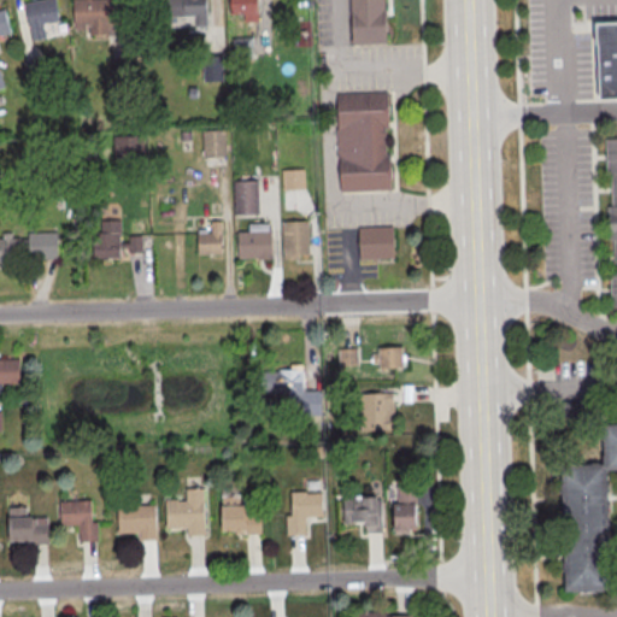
[(22,5),(46,0),(53,0),(57,22),(27,28),(22,5)]
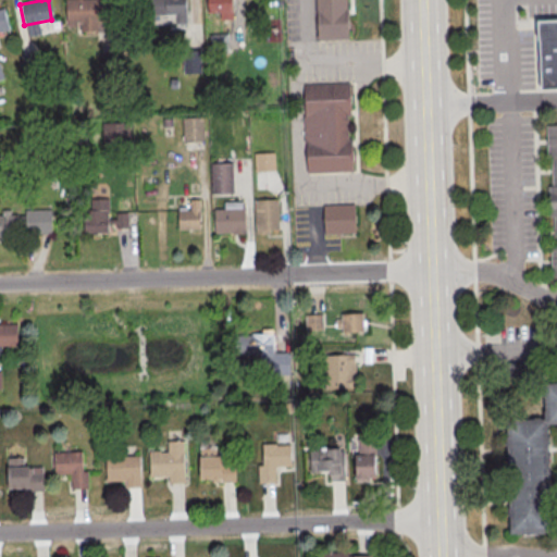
[(78,31),(111,31),(110,0),(66,0),(66,23),(78,23),(78,31)]
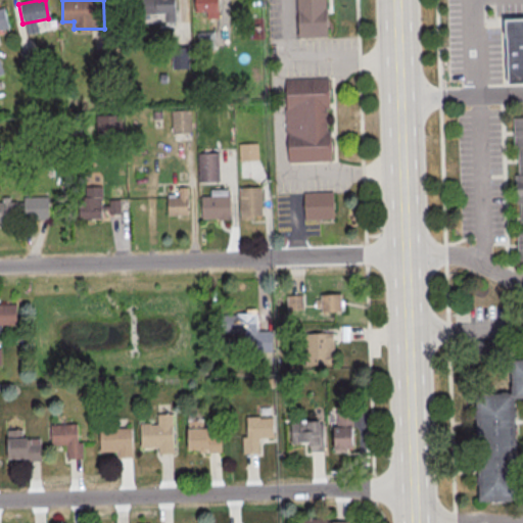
[(175,21),(175,0),(144,0),(144,12),(157,12),(157,21),(175,21)]
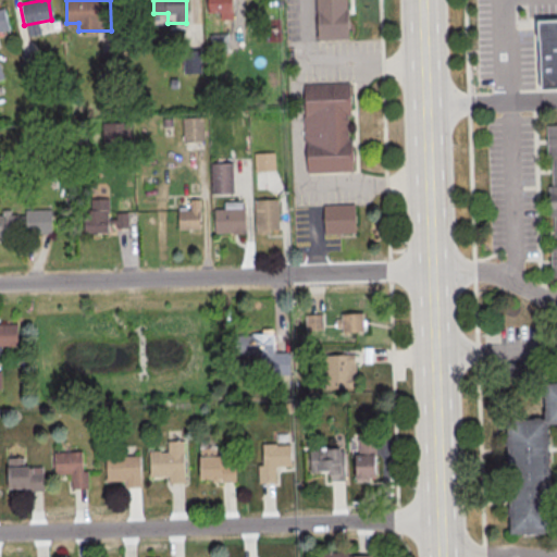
[(233,16),(232,0),(208,0),(209,16),(233,16)]
